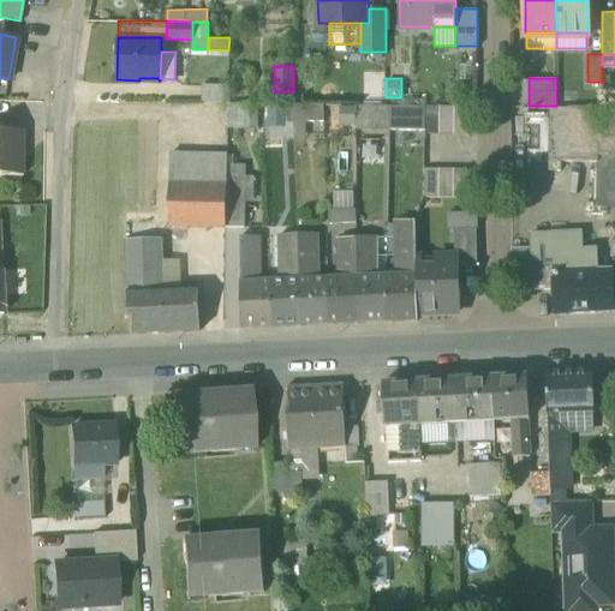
[(202,101),(228,101),(228,84),(202,84),(202,101)]
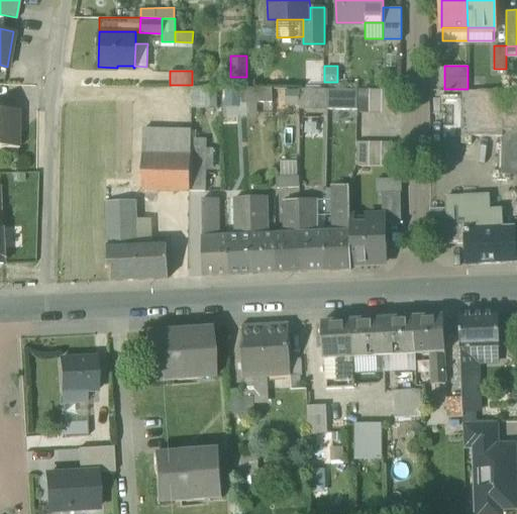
[(206,106),(206,105),(206,85),(192,85),(192,106),(206,106)]
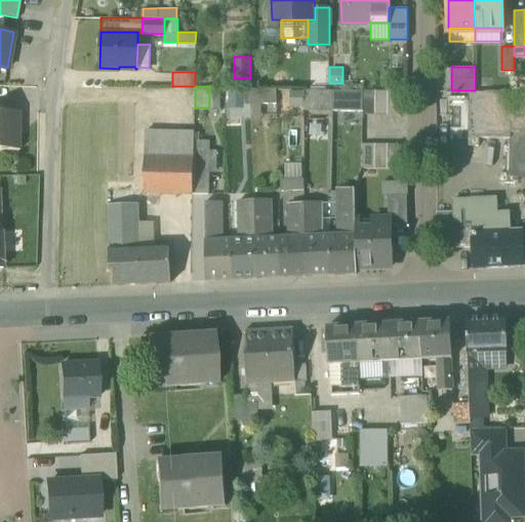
[(219,86),(209,86),(209,107),(219,107),(219,86)]
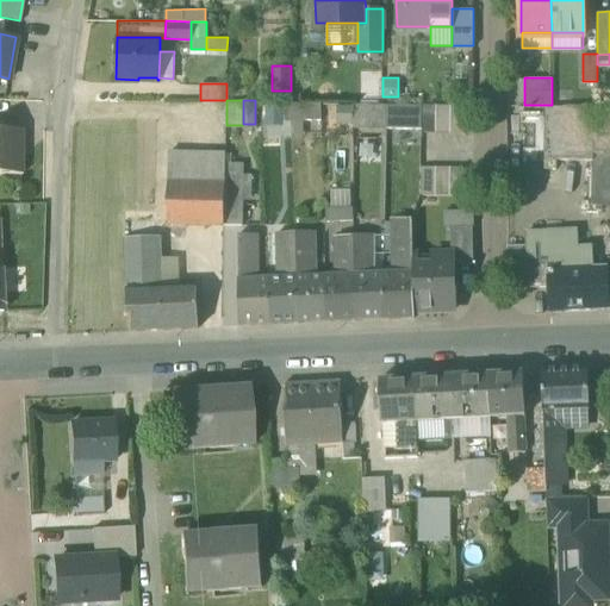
[(321,102),(290,102),(290,119),(303,119),(322,119),(321,102)]
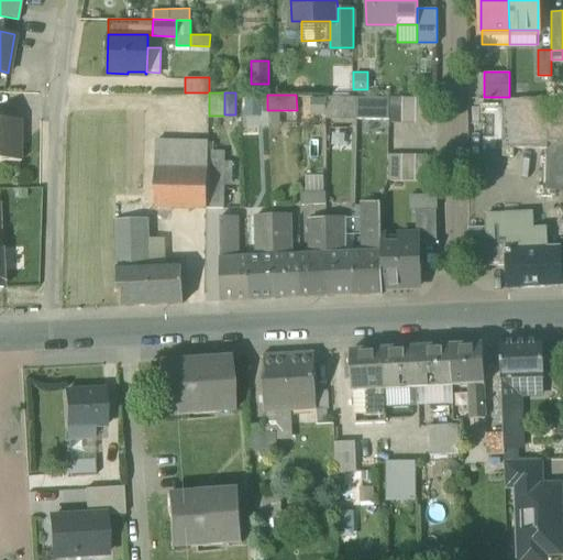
[(326,117),(356,118),(356,96),(326,95),(326,96),(326,110),(326,117)]
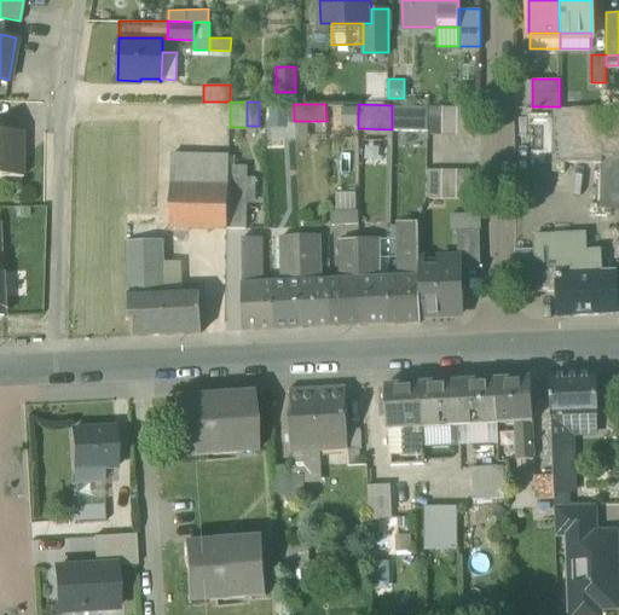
[(392,104),(392,105),(392,129),(427,129),(428,104),(392,104)]
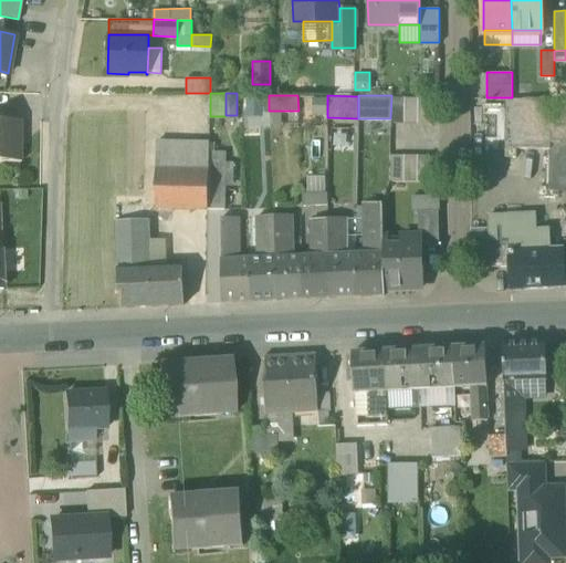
[(390,122),(404,123),(405,96),(391,95),(390,118),(390,122)]
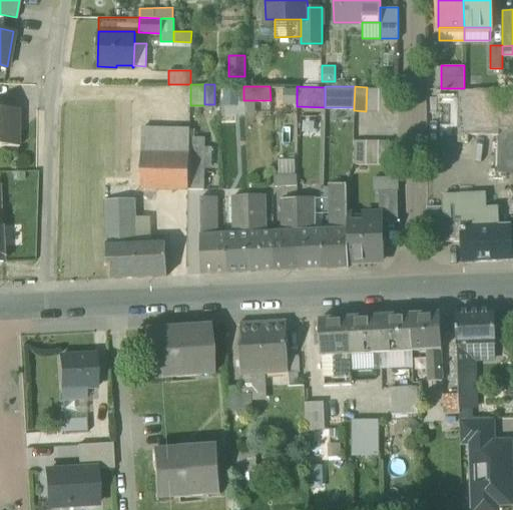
[(283,87),(283,100),(297,100),(297,87),(283,87)]
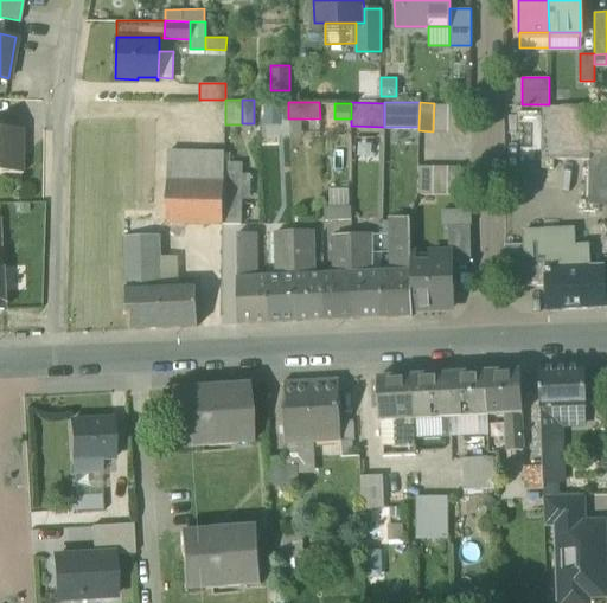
[(448,103),(434,103),(433,132),(447,132),(448,103)]
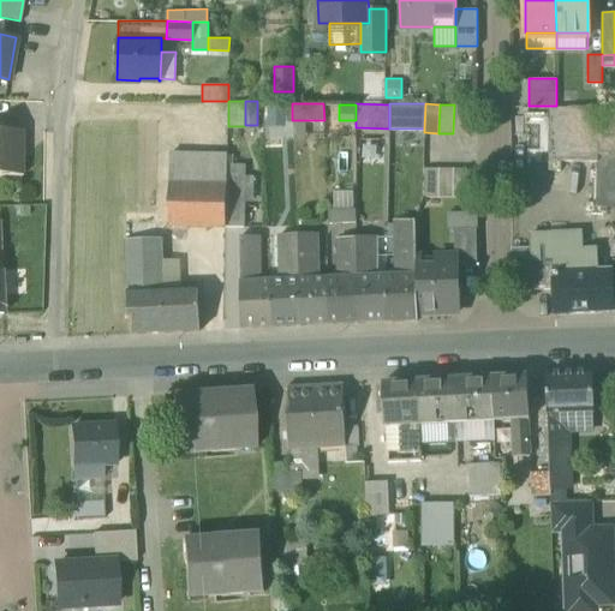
[(454,105),(453,133),(467,133),(469,105),(454,105)]
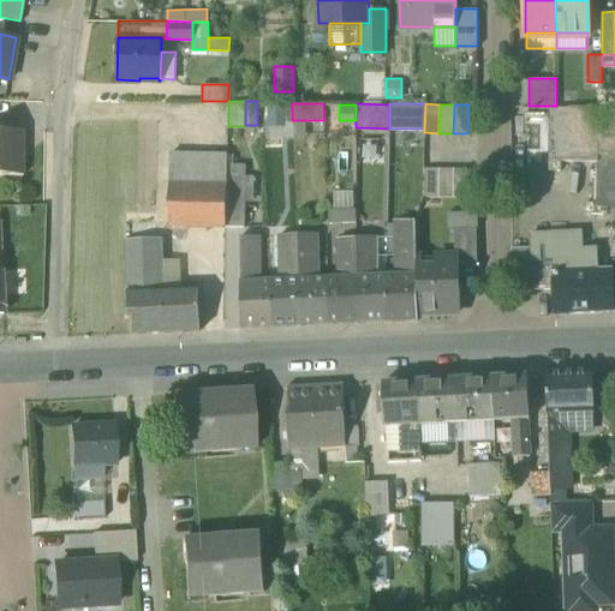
[(596,205),(614,205),(614,107),(556,106),(551,106),(551,143),(550,143),(550,159),(596,160),(596,205)]
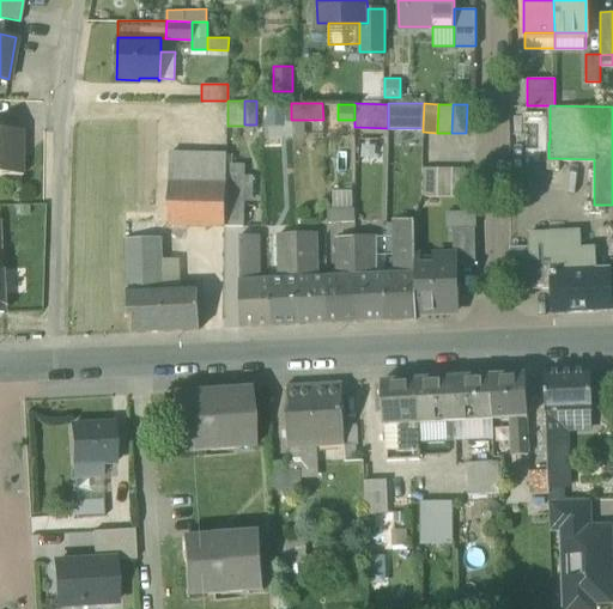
[(304,120),(291,120),(292,135),(304,135),(304,120)]
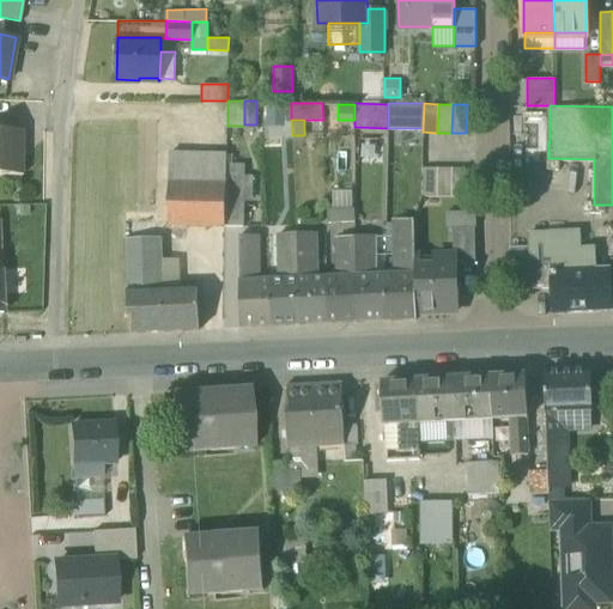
[(17,128),(0,128),(0,174),(16,175),(17,128)]
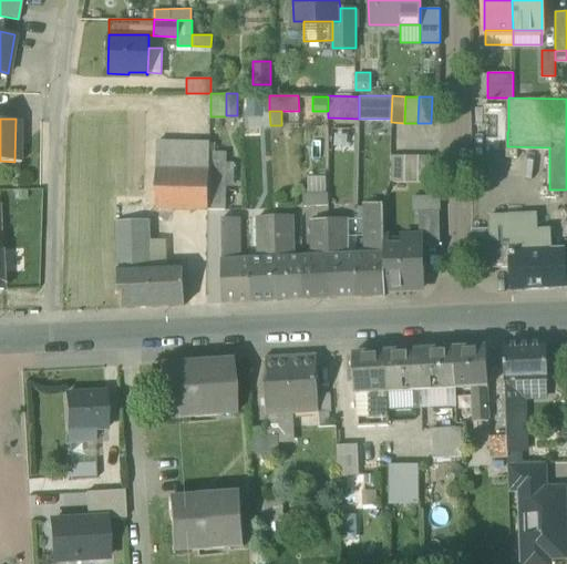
[(156,139),(155,170),(208,171),(209,151),(209,140),(156,139)]
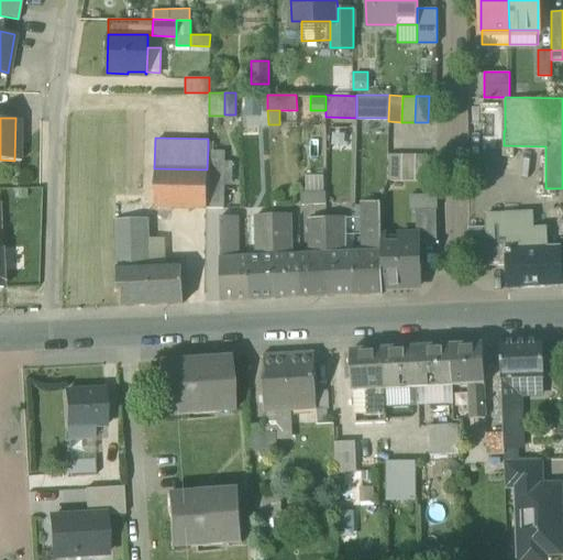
[(223,151),(208,150),(207,169),(207,207),(223,207),(223,172),(232,172),(232,162),(222,162),(223,151)]
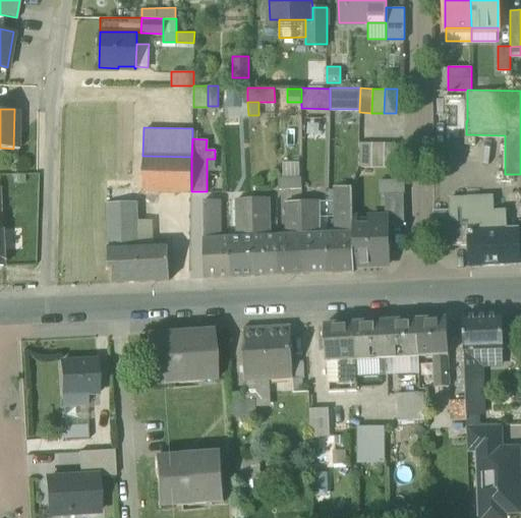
[(359,166),(371,166),(371,141),(359,141),(359,166)]
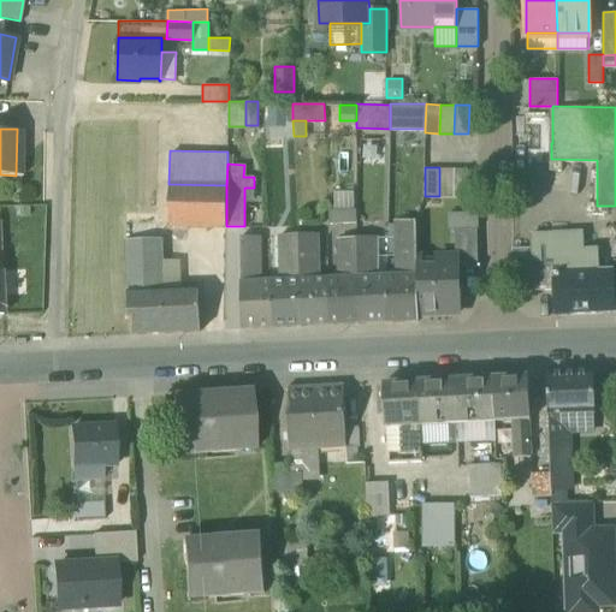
[(439,196),(454,196),(454,167),(439,167),(439,196)]
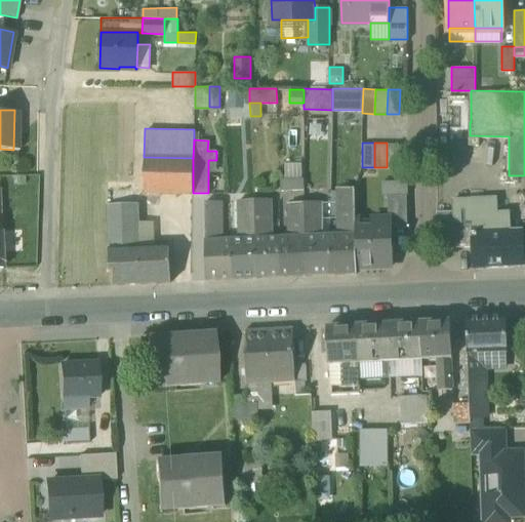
[(399,143),(387,143),(387,167),(399,167),(399,143)]
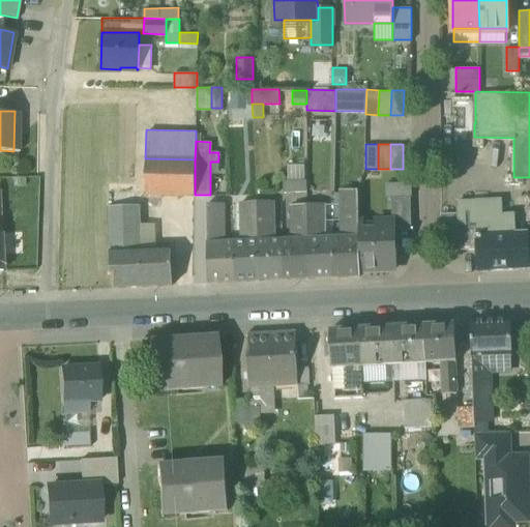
[(195,195),(195,159),(145,158),(144,194),(195,195)]
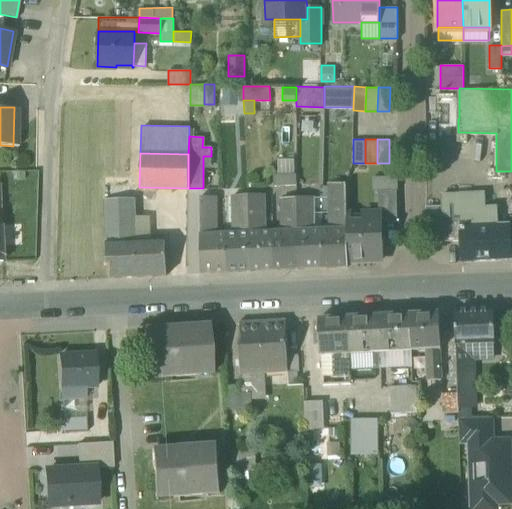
[(277,174),(295,173),(294,157),(277,158),(277,174)]
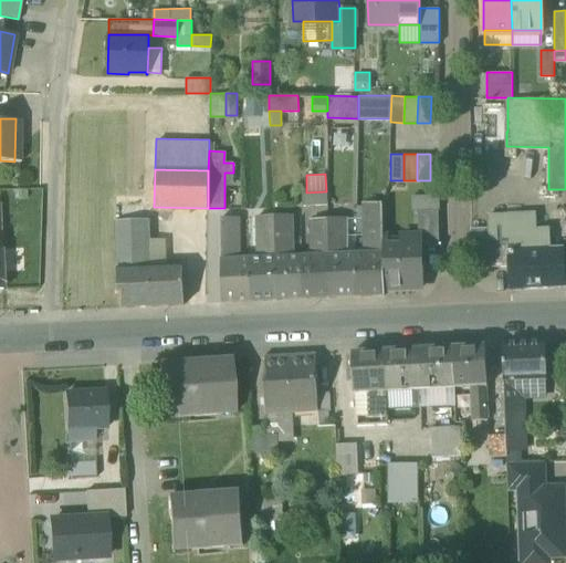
[(303,193),(303,204),(326,202),(326,191),(306,193),(303,193)]
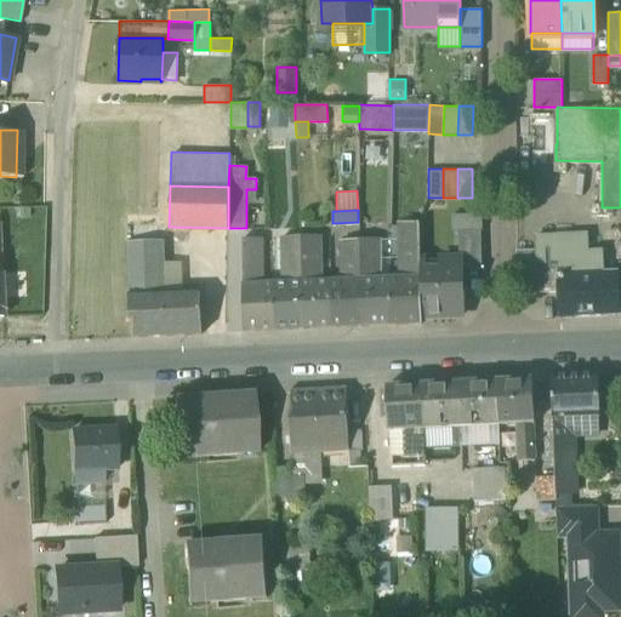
[(459,229),(480,228),(480,212),(451,212),(451,229),(459,229)]
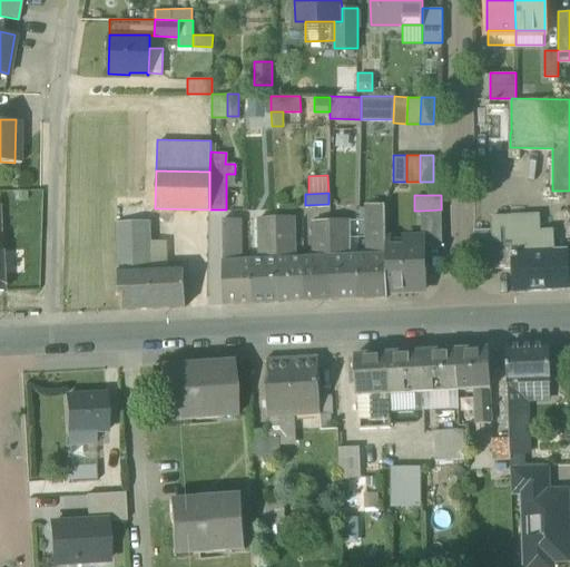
[(366,216),(385,217),(384,203),(365,203),(366,216)]
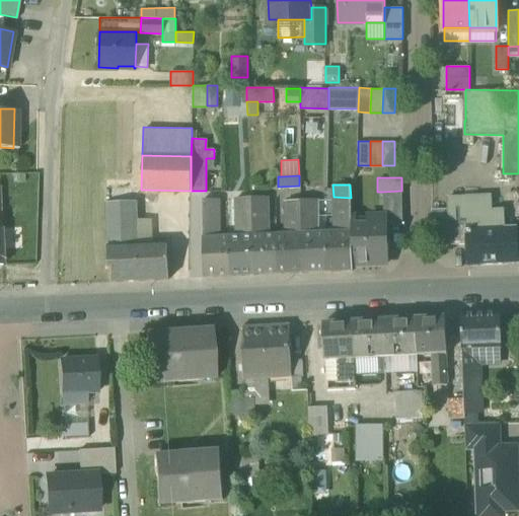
[(384,215),(385,224),(402,223),(401,191),(383,192),(383,215),(384,215)]
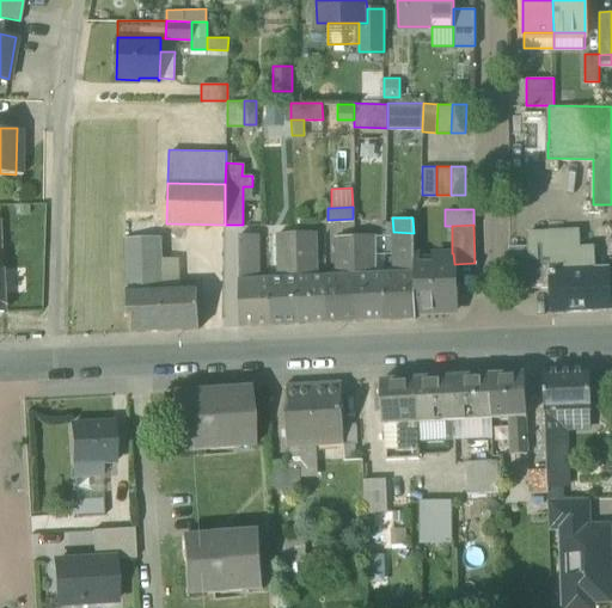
[(270,324),(299,321),(297,231),(276,232),(277,276),(269,276),(270,324)]
